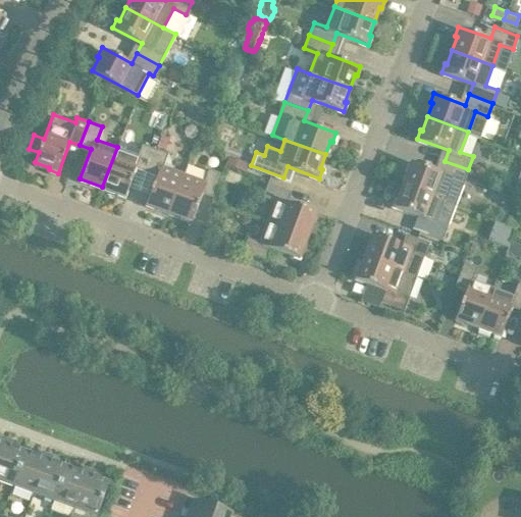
[(136,166),(147,170),(155,147),(142,142),(138,154),(117,147),(102,187),(125,196),(136,166)]
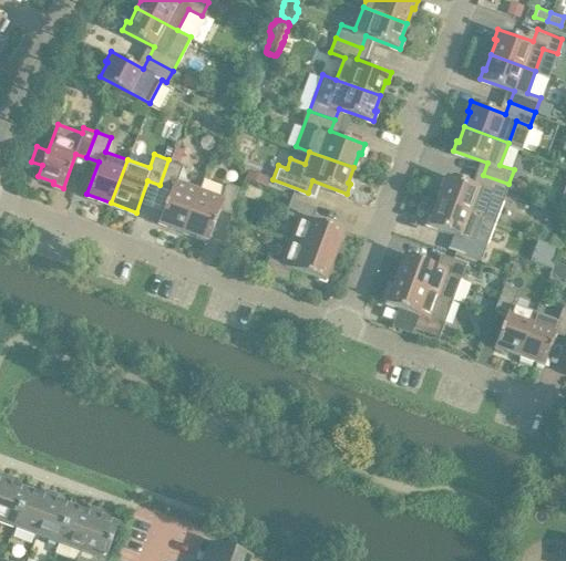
[(158,220),(184,229),(199,186),(177,178),(183,164),(168,159),(160,185),(171,188),(158,220)]
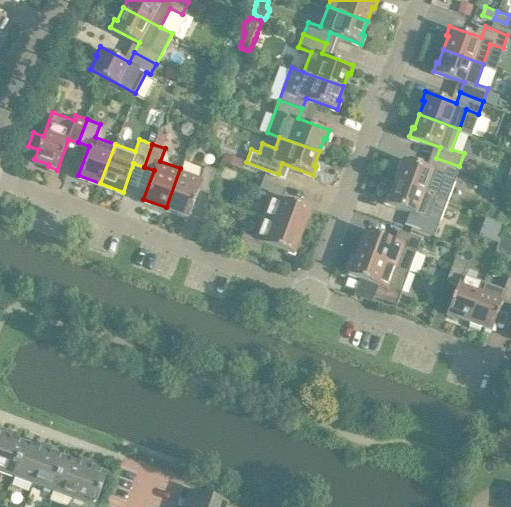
[(224,150),(222,157),(241,164),(243,157),(224,150)]
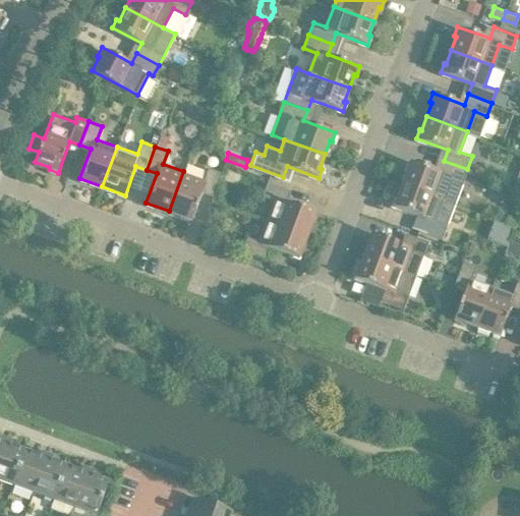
[(455,203),(467,169),(444,161),(441,171),(408,160),(405,168),(407,169),(402,183),(455,203)]
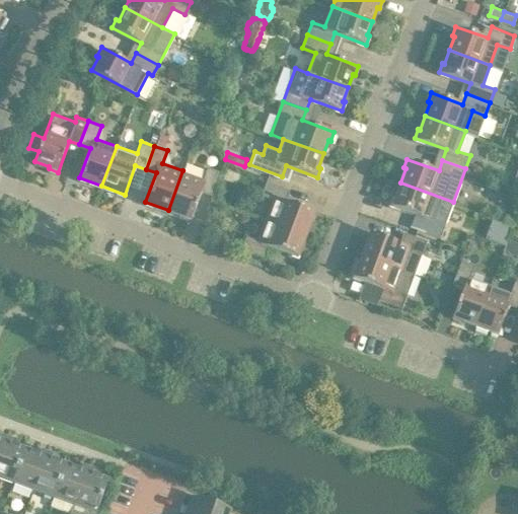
[(203,177),(182,170),(168,210),(191,219),(202,190),(213,194),(221,170),(208,165),(203,177)]
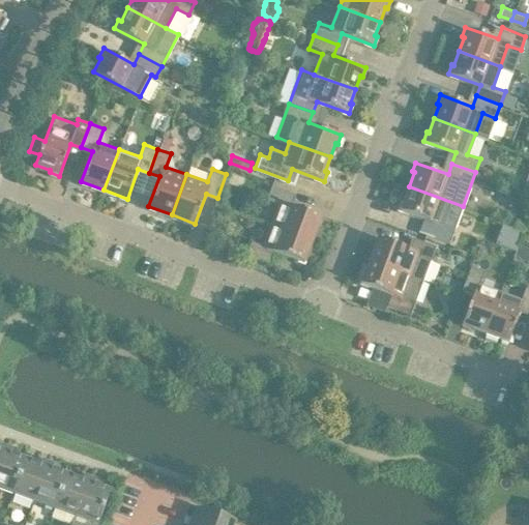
[(280,202),(272,223),(313,238),(321,214),(292,204),(296,193),(272,183),(267,198),(280,202)]
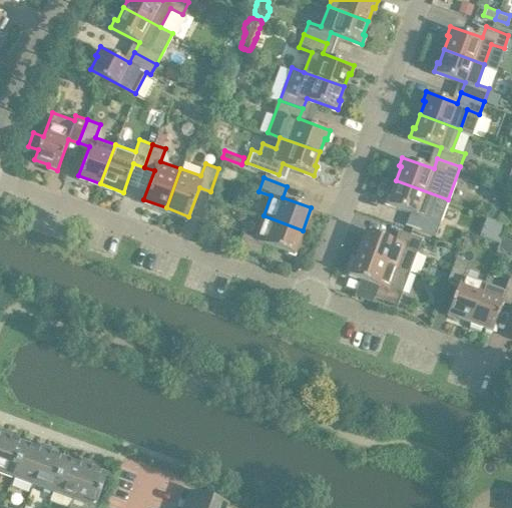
[(436,232),(448,199),(396,180),(391,193),(389,192),(386,201),(417,213),(413,224),(436,232)]
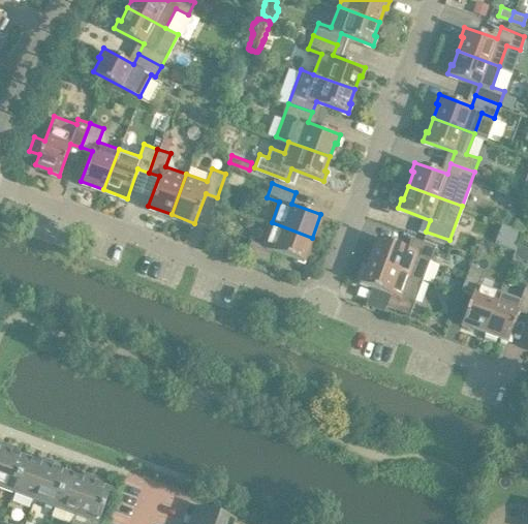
[(304,260),(312,238),(272,222),(264,243),(251,238),(246,252),(270,260),(274,249),(304,260)]
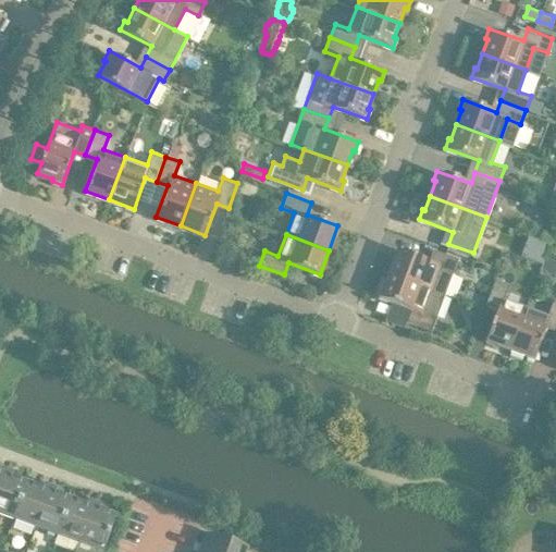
[(397,248),(388,272),(445,293),(458,257),(433,247),(429,259),(397,248)]
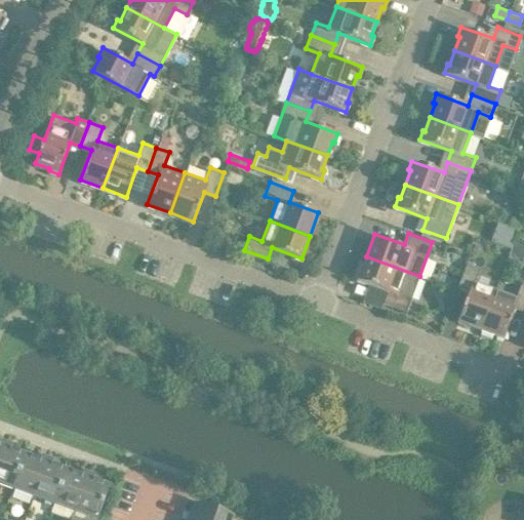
[(406,310),(411,296),(419,276),(366,256),(358,279),(388,290),(384,302),(406,310)]
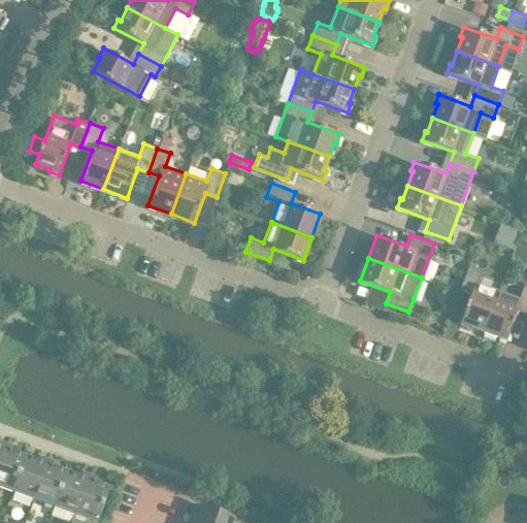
[(484,329),(498,289),(479,282),(483,268),(469,263),(460,287),(471,291),(461,321),(484,329)]
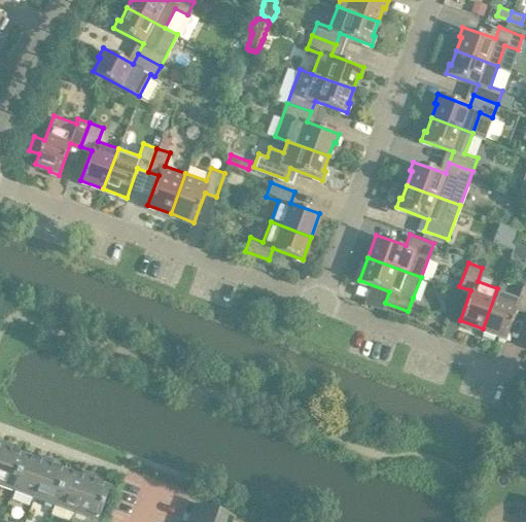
[(517,308),(525,311),(525,284),(523,283),(518,296),(497,288),(483,328),(505,338),(517,308)]
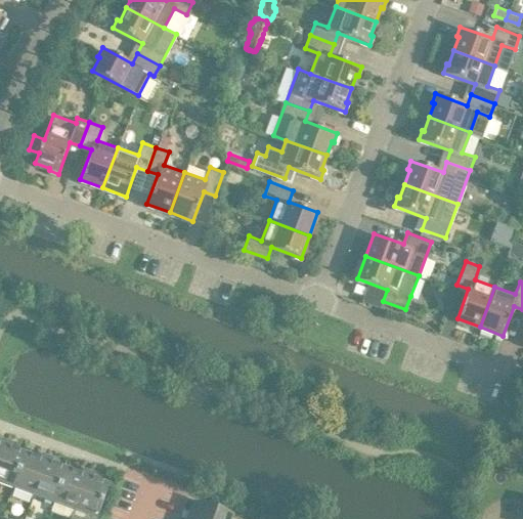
[(0,456),(0,480),(12,485),(26,449),(10,444),(12,439),(7,438),(0,456)]
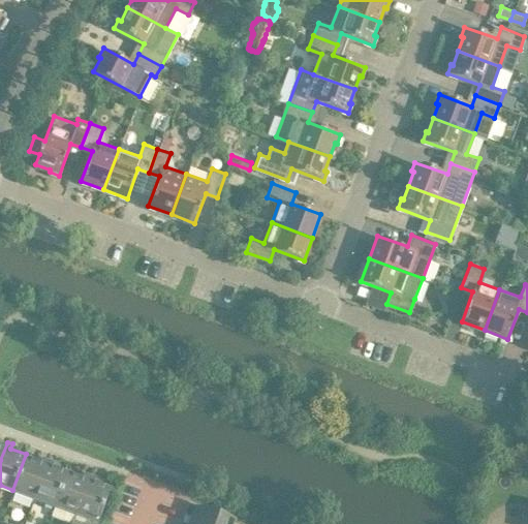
[(12,490),(34,497),(49,457),(42,455),(40,460),(26,454),(12,490)]
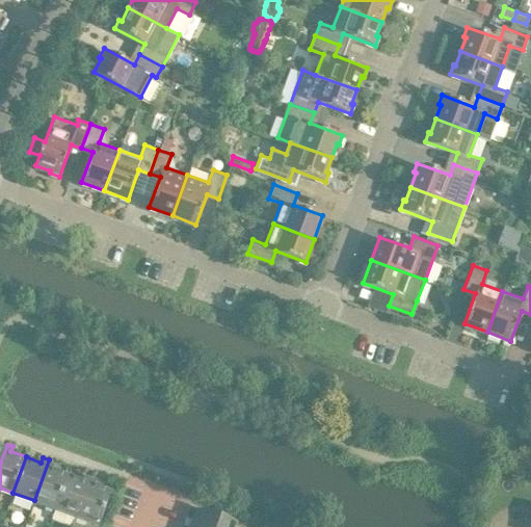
[(34,500),(55,508),(69,472),(53,467),(55,462),(49,459),(34,500)]
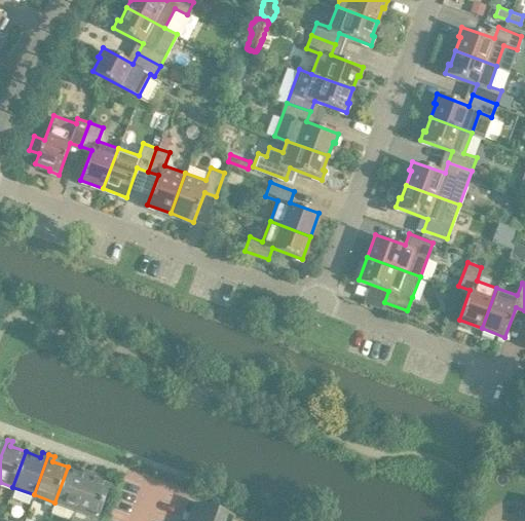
[(54,503),(75,510),(90,470),(84,468),(82,473),(68,467),(54,503)]
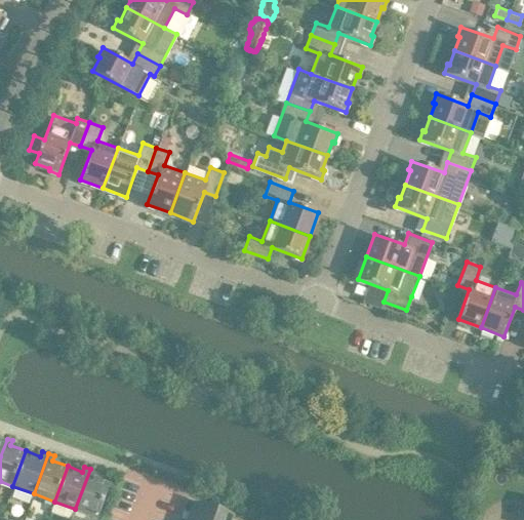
[(90,469),(75,509),(71,518),(77,519),(95,519),(97,517),(110,482),(93,476),(95,471),(90,469)]
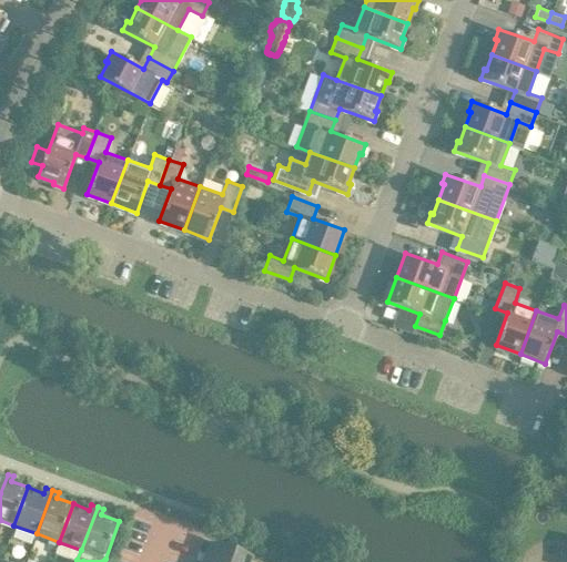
[(204,561),(208,561),(249,561),(252,554),(212,540),(204,561)]
